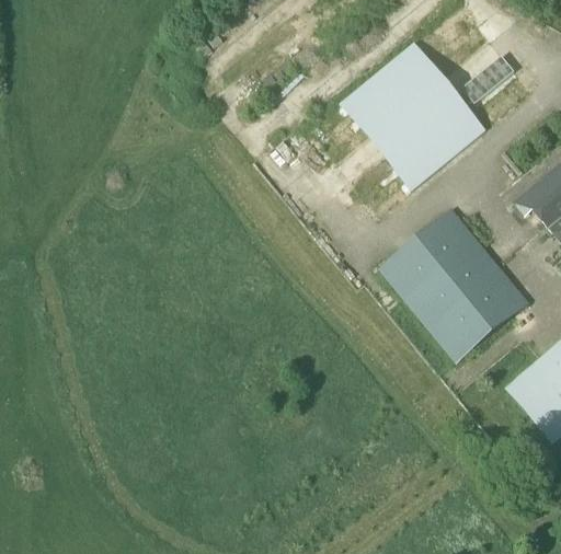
[(209,57),(231,42),(221,27),(199,43),(209,57)]
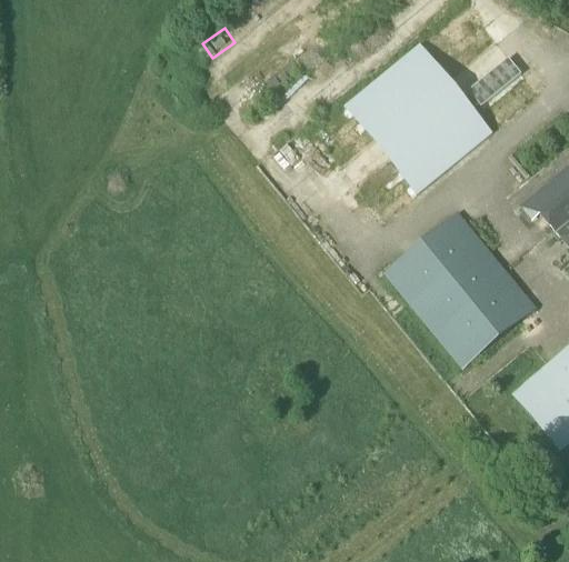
[(481,102),(520,71),(508,56),(469,87),(481,102)]
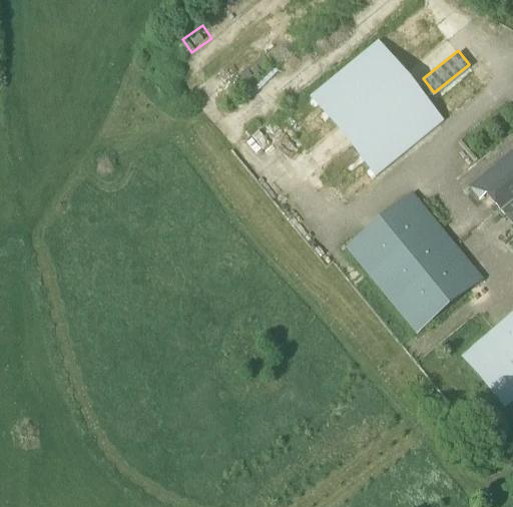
[(389,165),(366,133),(360,137),(355,130),(366,123),(362,118),(318,149),(349,193),(389,165)]
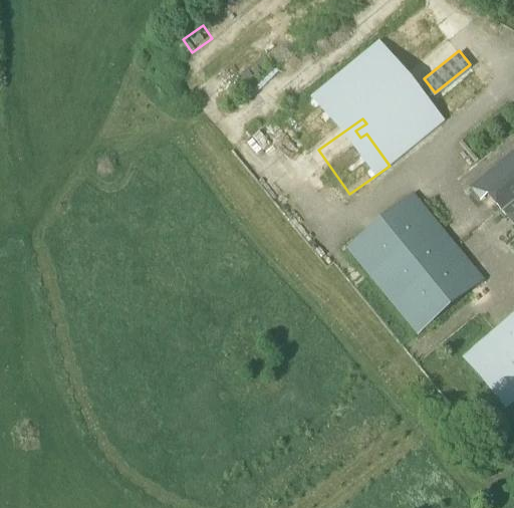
[(513,149),(471,185),(479,195),(485,190),(499,207),(513,224),(513,149)]
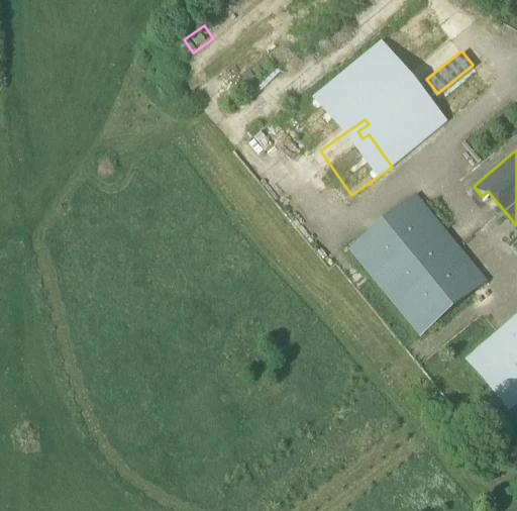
[(348,247),(418,333),(486,278),(417,194),(348,247)]
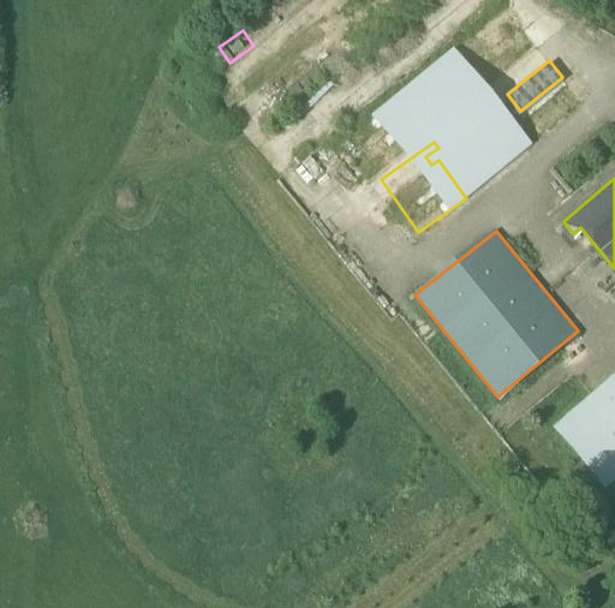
[(614,375),(555,427),(603,484),(614,474),(614,375)]
